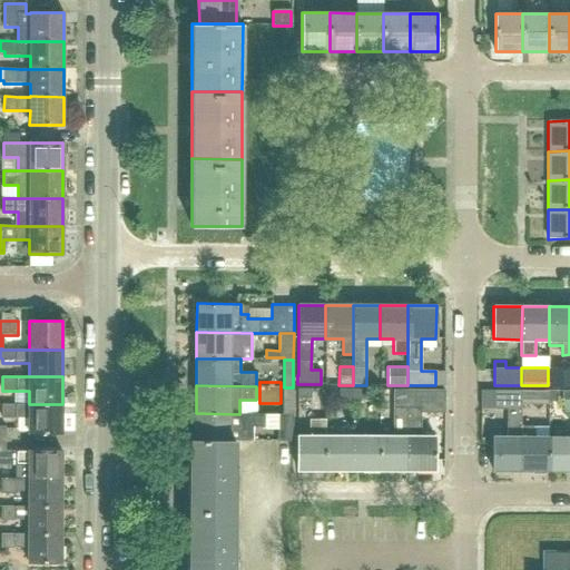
[(293,414),(293,387),(284,387),(283,414),(293,414)]
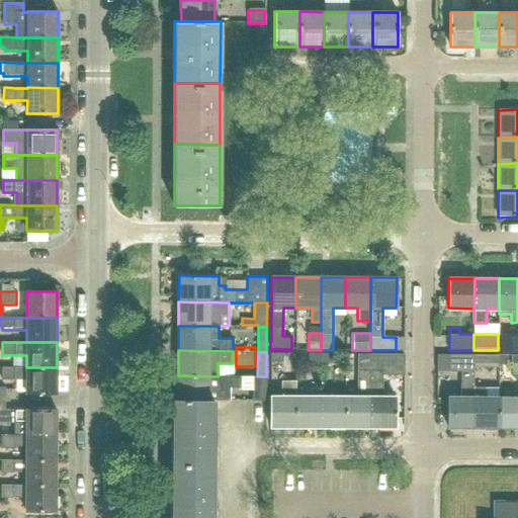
[(283,361),(283,353),(270,353),(270,361),(283,361)]
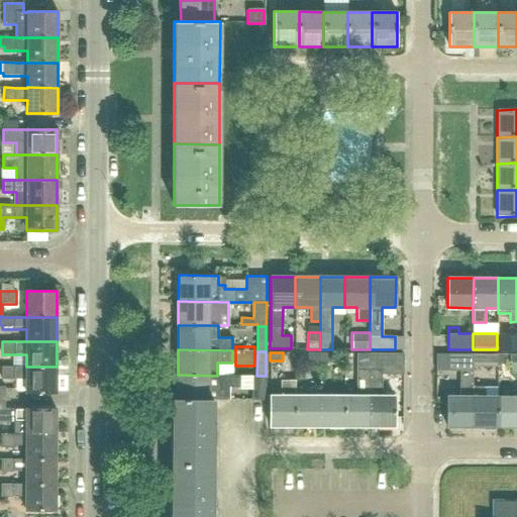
[(307,362),(320,362),(320,352),(307,352),(307,362)]
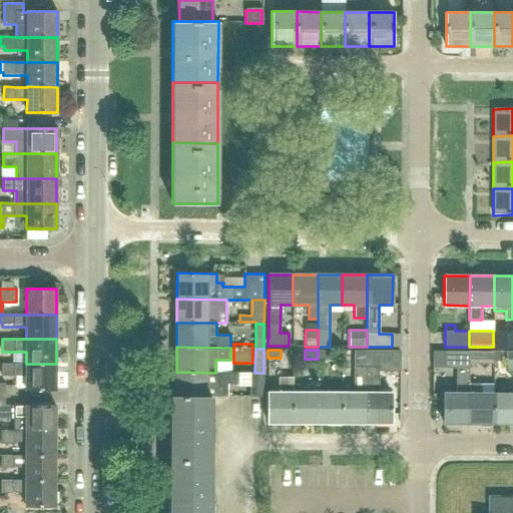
[(330,350),(318,350),(318,359),(330,359),(330,350)]
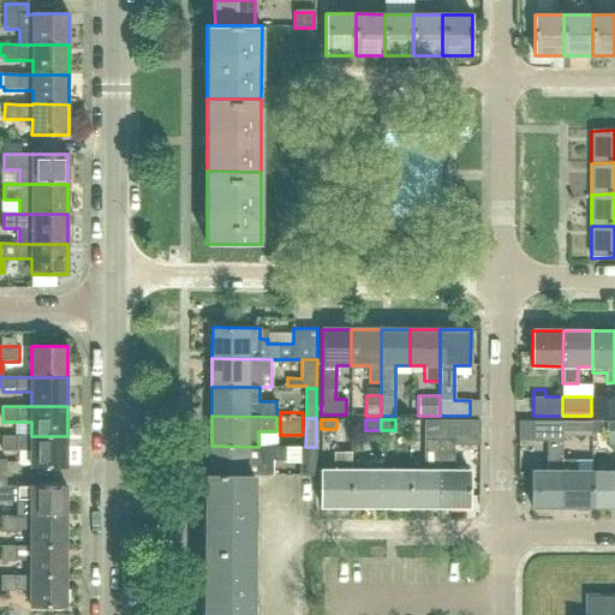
[(424,470),(408,470),(408,507),(439,507),(440,421),(424,421),(424,470)]
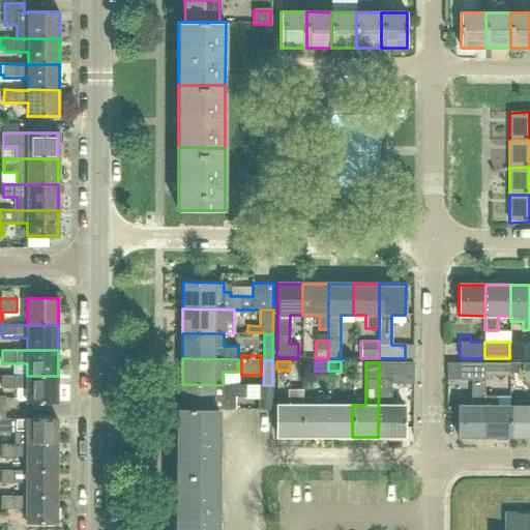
[(413,362),(379,362),(378,437),(404,437),(405,405),(390,405),(390,383),(413,383),(413,362)]
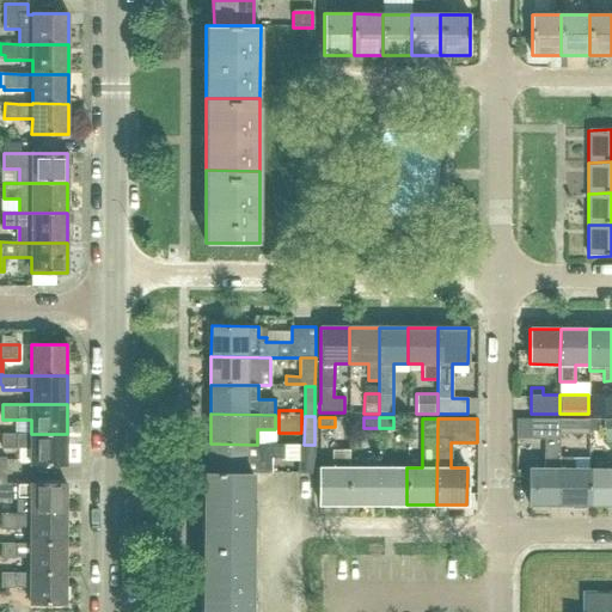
[(544,439),(544,469),(530,469),(528,505),(560,505),(560,457),(560,429),(560,420),(531,418),(531,439),(544,439)]
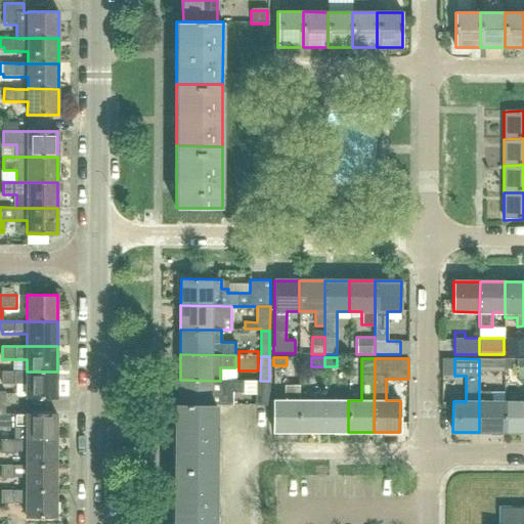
[(504,359),(491,359),(479,359),(479,367),(491,367),(491,368),(504,368),(504,359)]
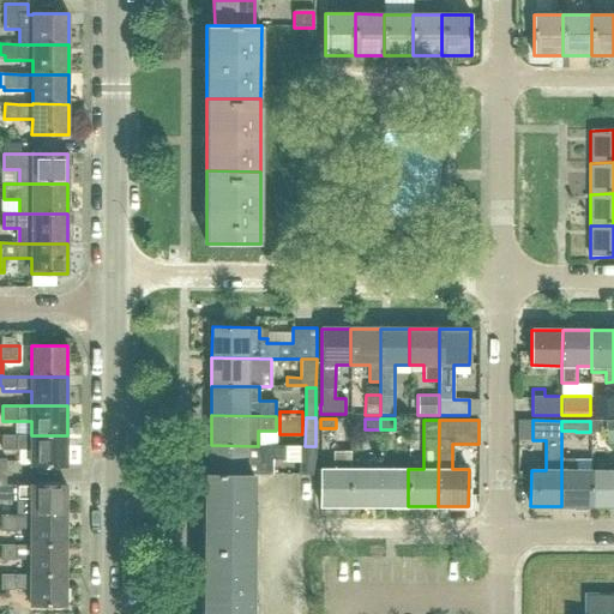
[(601,421),(590,421),(590,432),(600,432),(601,421)]
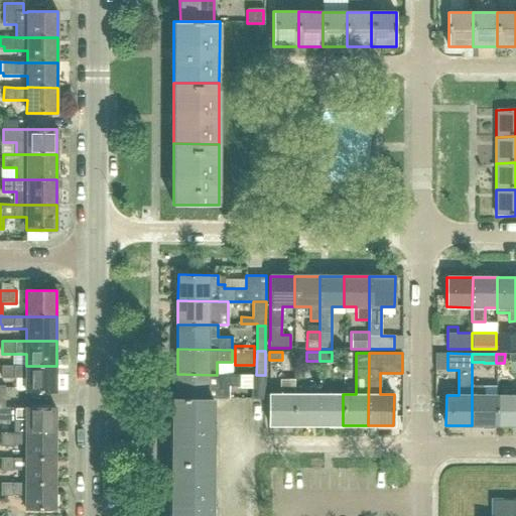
[(56,392),(56,366),(26,366),(2,366),(2,379),(26,379),(26,392),(56,392)]
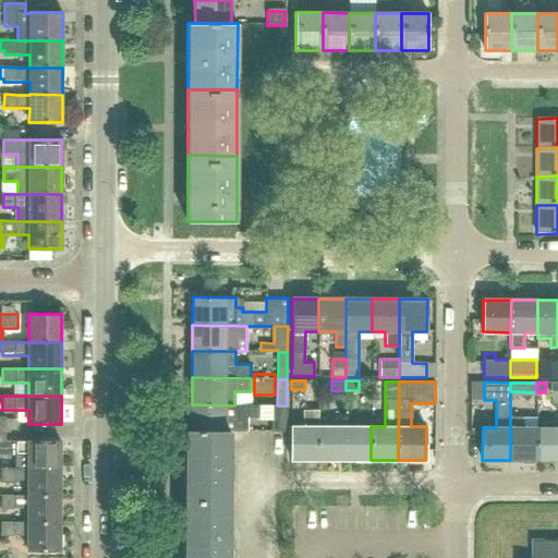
[(230,431),(245,431),(246,416),(259,417),(259,403),(234,403),(234,405),(192,404),(192,431),(192,432),(225,432),(225,431),(230,431)]
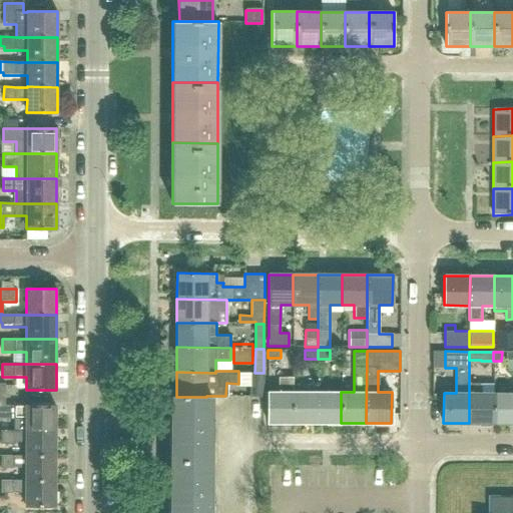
[(254,373),(250,373),(249,397),(264,397),(264,373),(254,373)]
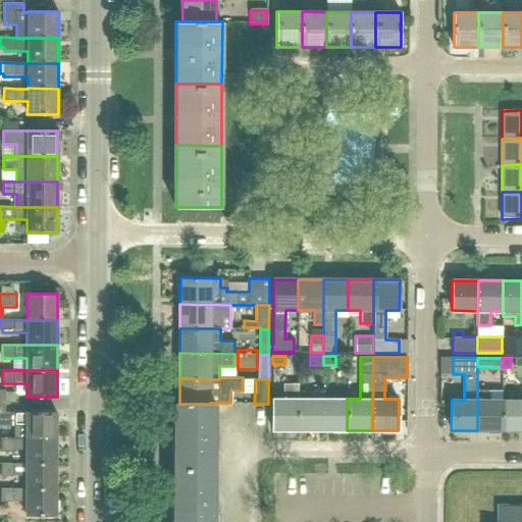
[(284,383),(283,399),(272,399),(272,430),(298,430),(298,399),(298,383),(284,383)]
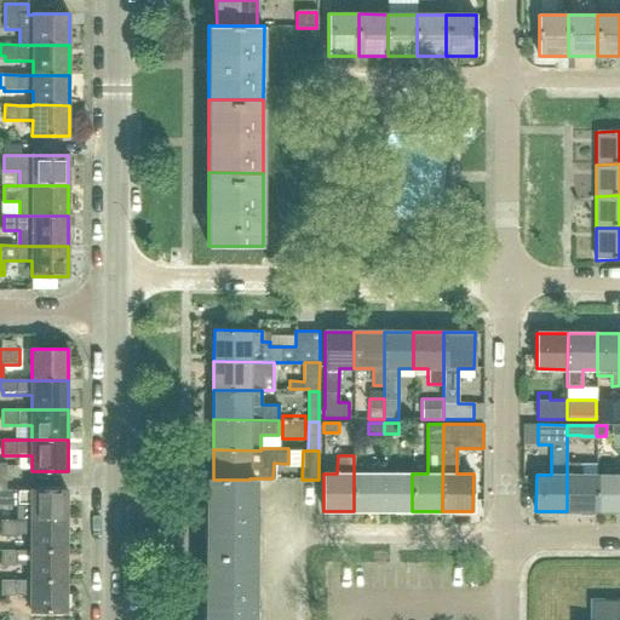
[(596,511),(596,475),(581,475),(581,466),(578,463),(567,463),(567,511),(578,511),(580,515),(592,515),(595,511),(596,511)]
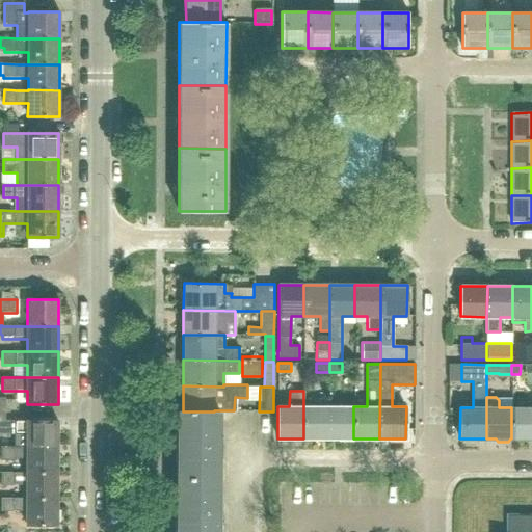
[(329,406),(303,406),(303,439),(328,439),(329,406)]
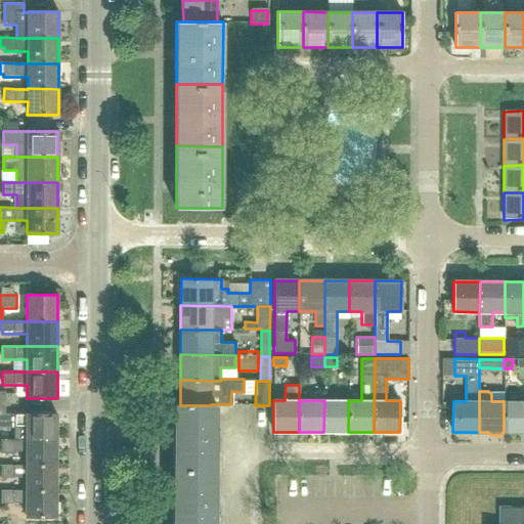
[(348,400),(324,400),(323,432),(348,432),(348,400)]
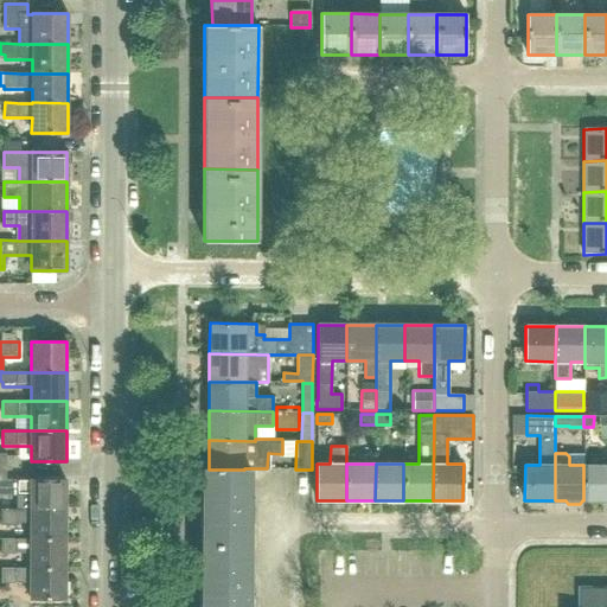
[(606,465),(583,465),(583,500),(606,500),(606,465)]
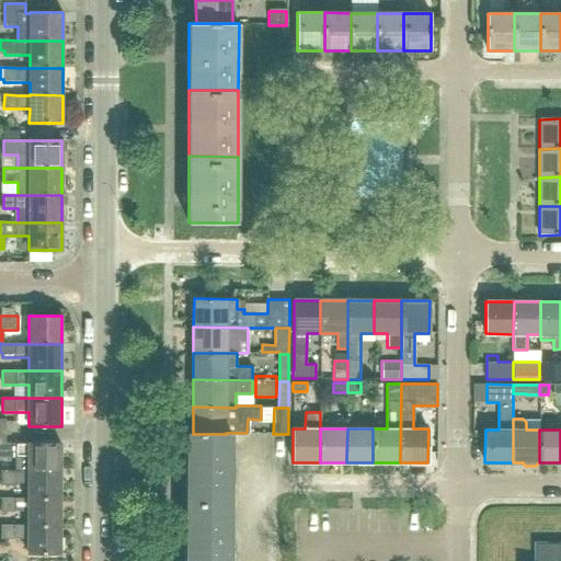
[(187,433),(186,504),(231,504),(231,433),(226,433),(226,434),(193,434),(193,433),(187,433)]
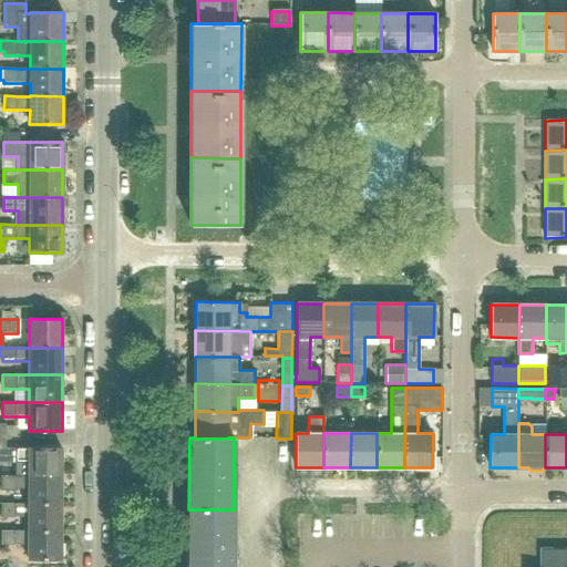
[(4,447),(4,439),(0,439),(0,462),(17,462),(29,462),(29,476),(62,476),(62,447),(29,447),(4,447)]
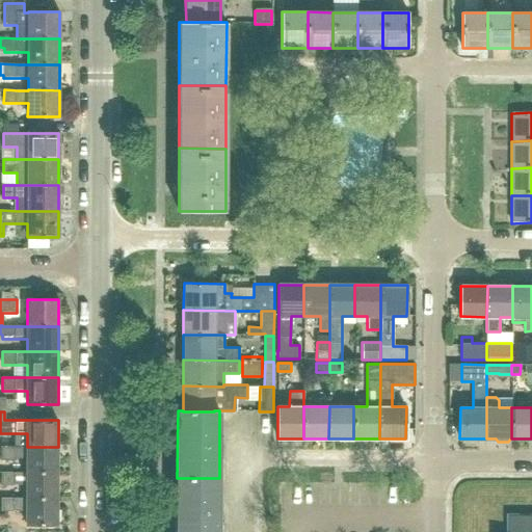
[(58,447),(27,447),(16,447),(2,447),(2,460),(27,460),(27,473),(58,473),(58,447)]
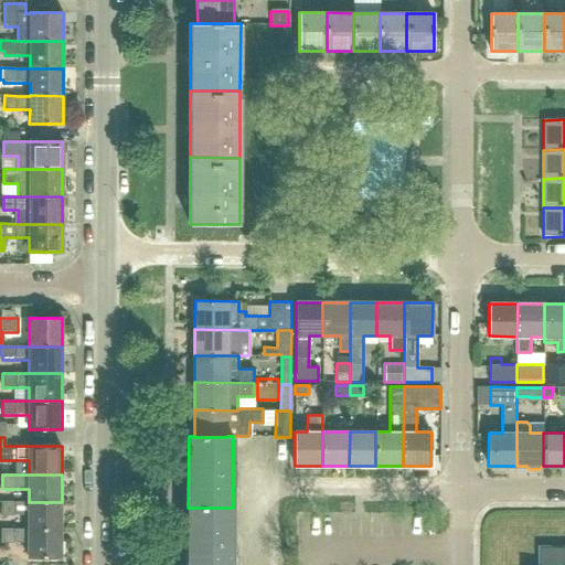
[(29,515),(29,529),(29,530),(62,530),(62,502),(29,502),(2,502),(2,515),(29,515)]
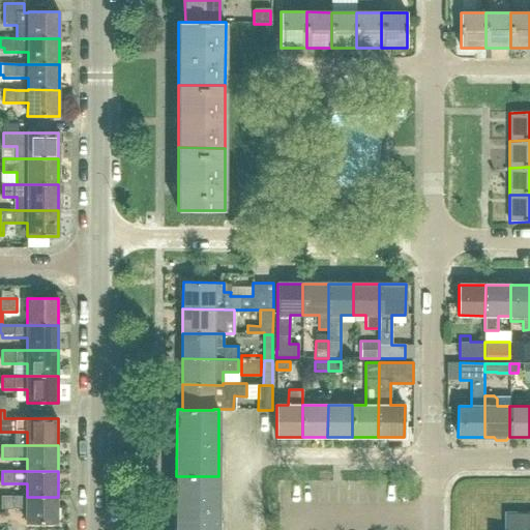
[(217,529),(218,476),(176,476),(176,529),(217,529)]
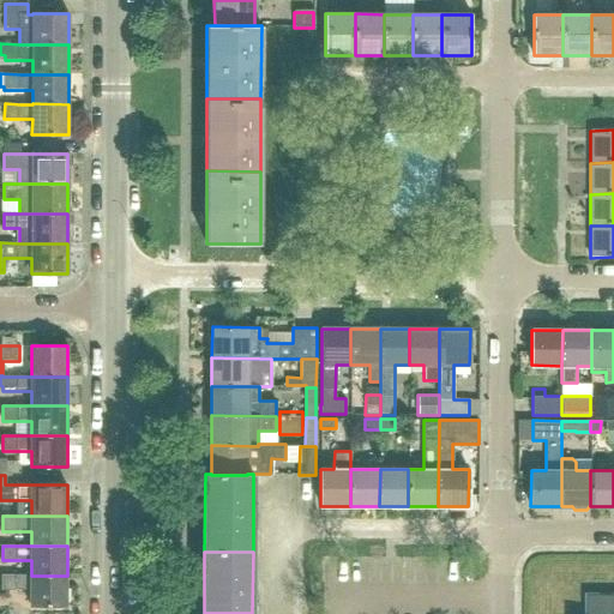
[(67,606),(67,576),(31,576),(31,575),(2,575),(2,590),(30,590),(30,606),(67,606)]
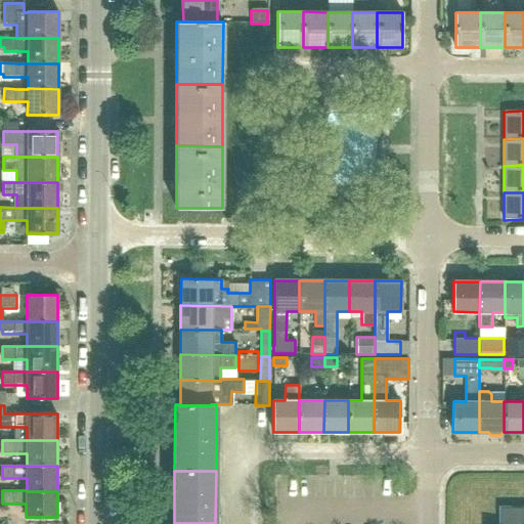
[(523,523),(523,507),(498,507),(498,523),(523,523)]
